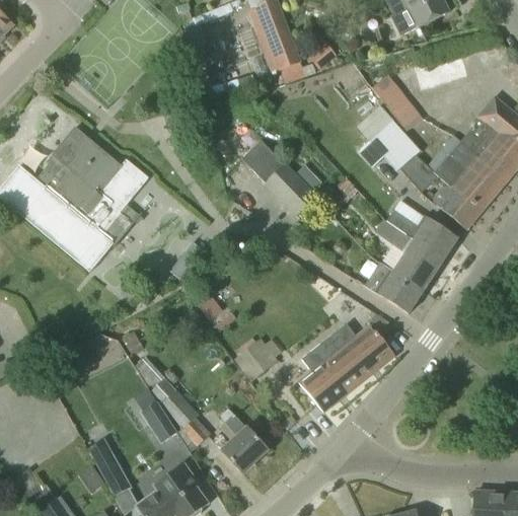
[(255,7),(248,10),(272,71),(279,69),(279,70),(280,69),(285,83),(305,75),(300,62),(301,61),(278,0),(268,0),(254,5),(255,7)]
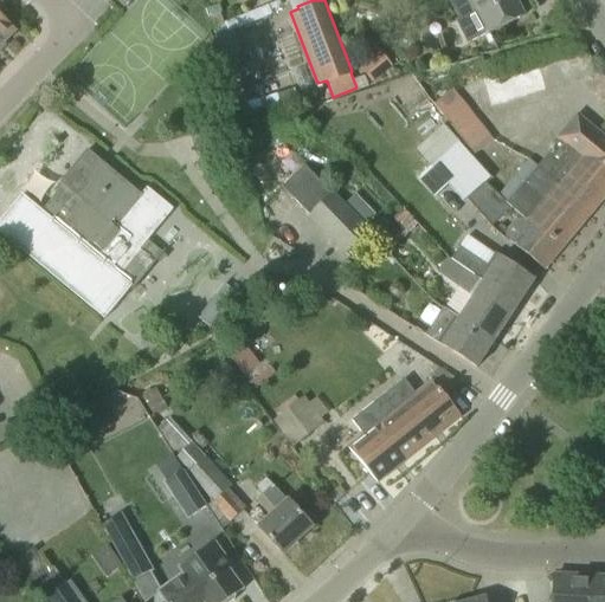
[(474,39),(526,13),(519,0),(463,0),(470,12),(462,17),(474,39)]
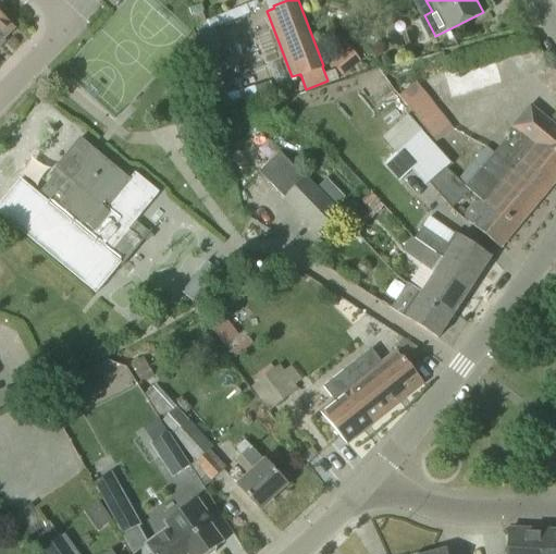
[(0,35),(1,35),(3,37),(14,25),(0,10),(0,35)]
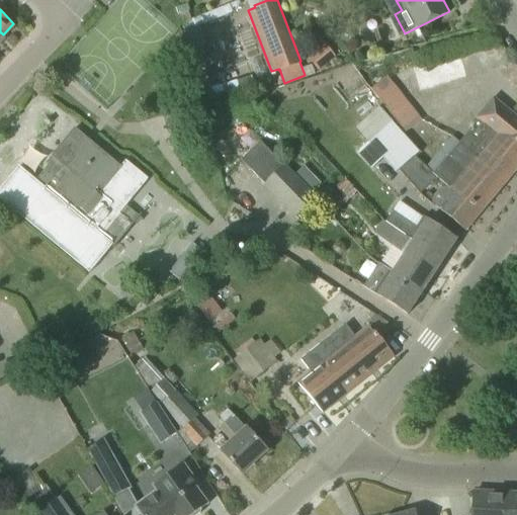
[(310,56),(319,68),(336,55),(327,43),(310,56)]
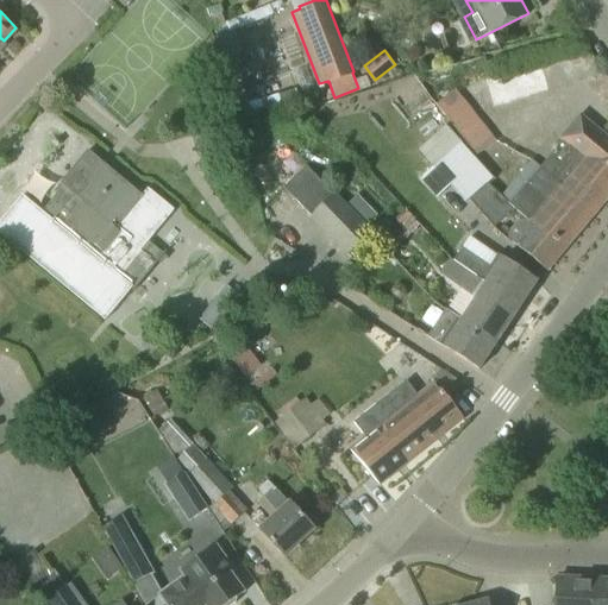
[(487,76),(495,105),(550,88),(541,61),(487,76)]
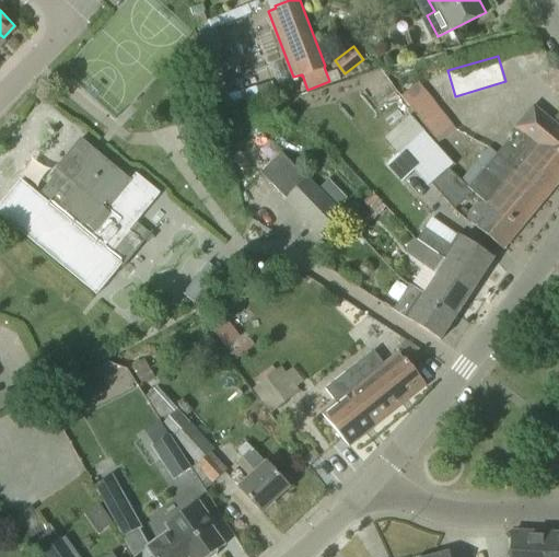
[(440,140),(456,127),(420,79),(404,92),(440,140)]
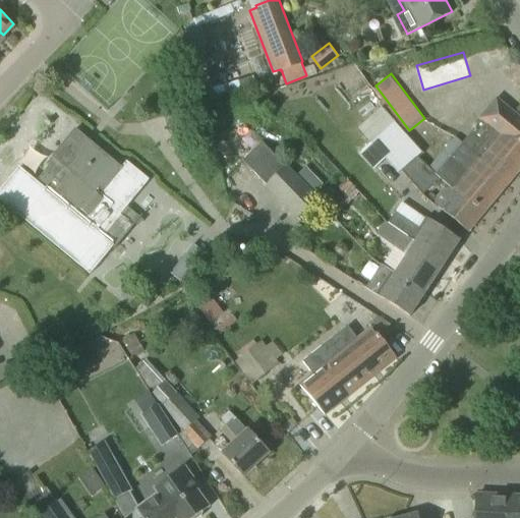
[(437,173),(421,191),(467,229),(519,166),(519,115),(497,96),(478,118),(480,120),(437,173)]
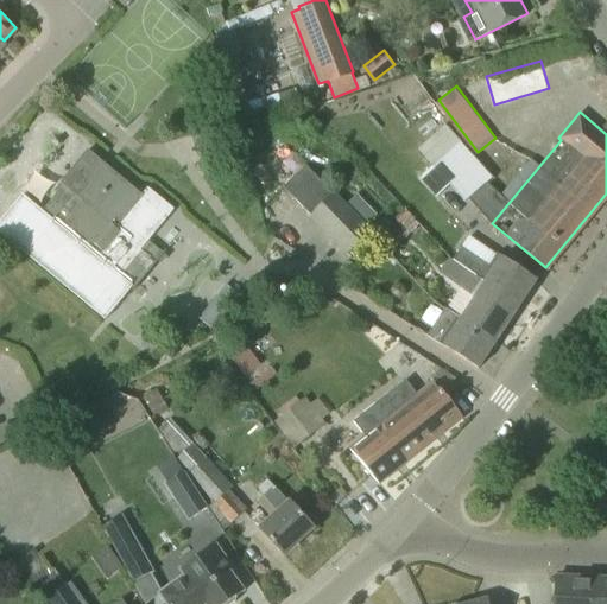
[(442,114),(432,122),(444,135),(454,126),(442,114)]
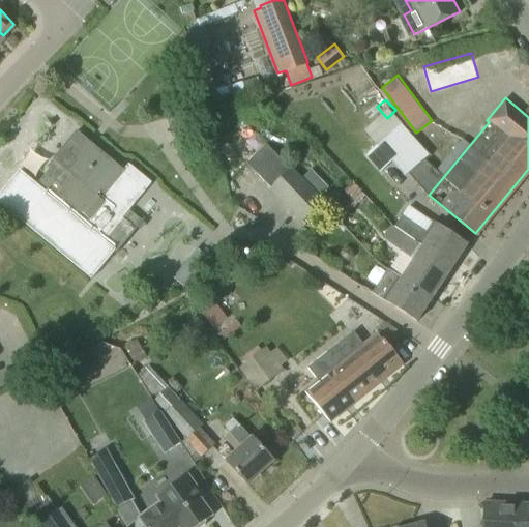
[(167,116),(172,136),(183,133),(177,113),(167,116)]
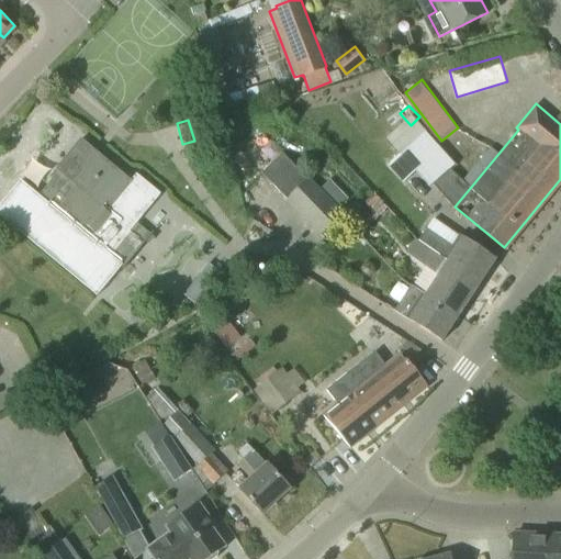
[(424,131),(386,165),(394,174),(395,175),(402,182),(415,171),(428,187),(455,164),(424,131)]
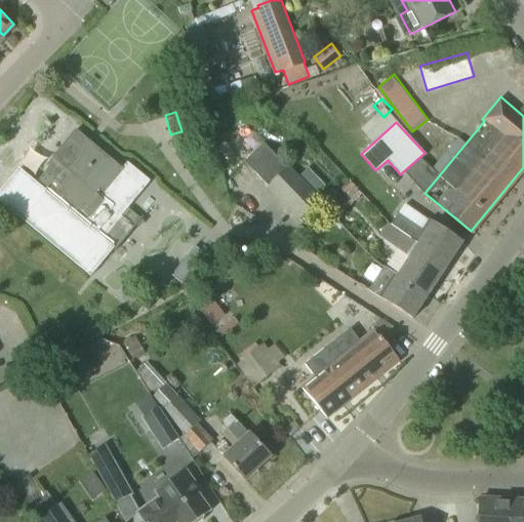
[(19,167),(0,190),(0,198),(90,274),(132,225),(129,222),(130,219),(139,227),(144,221),(128,206),(150,179),(128,161),(123,167),(76,128),(52,157),(55,159),(37,181),(19,167)]
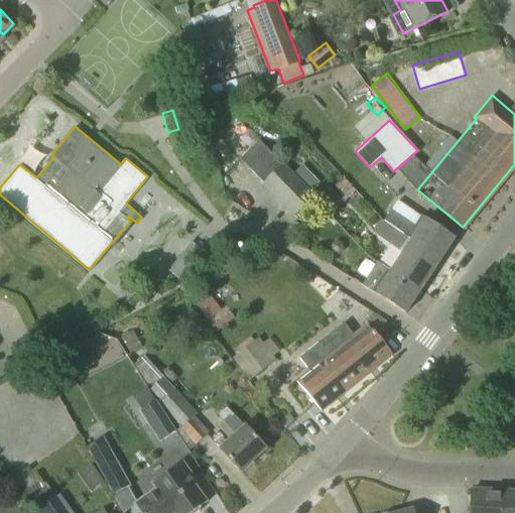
[(283,163),(260,139),(241,158),(294,213),(314,194),(310,189),(294,172),(285,162),(283,163)]
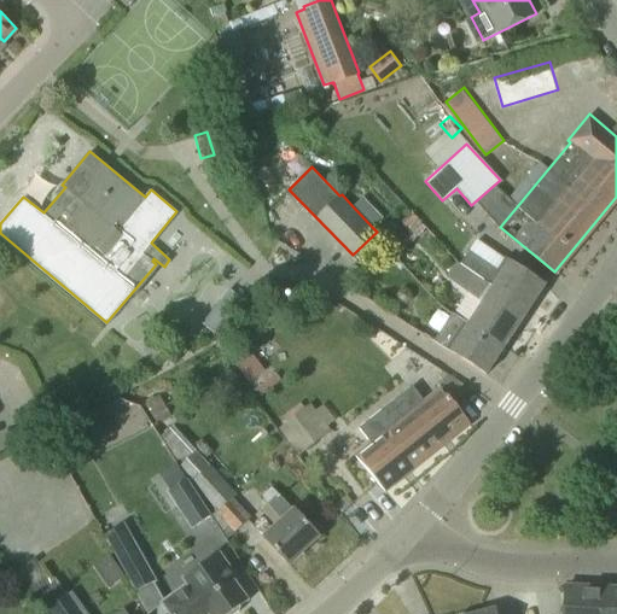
[(364,196),(353,206),(372,227),(384,216),(364,196)]
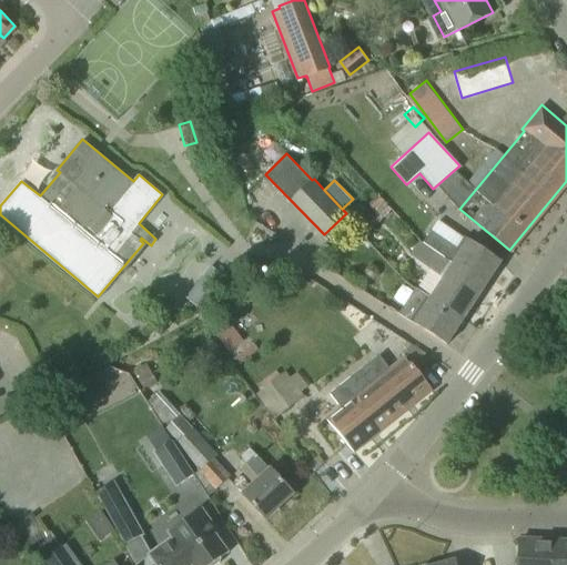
[(360,202),(347,215),(365,234),(371,230),(377,223),(376,223),(392,209),(378,194),(370,203),(376,211),(372,214),(360,202)]
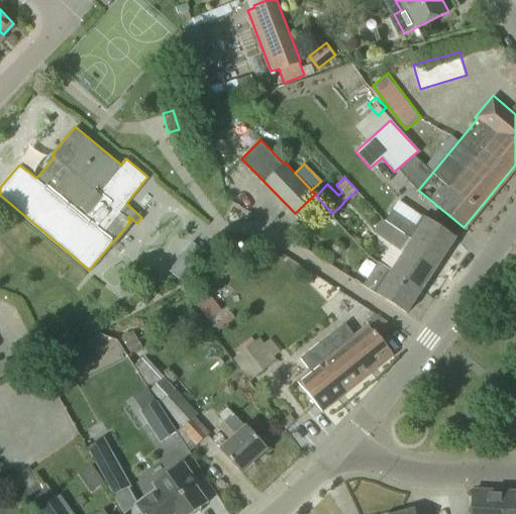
[(383,218),(382,220),(441,259),(455,235),(424,215),(424,216),(404,202),(398,211),(396,209),(390,218),(396,223),(394,226),(383,218)]
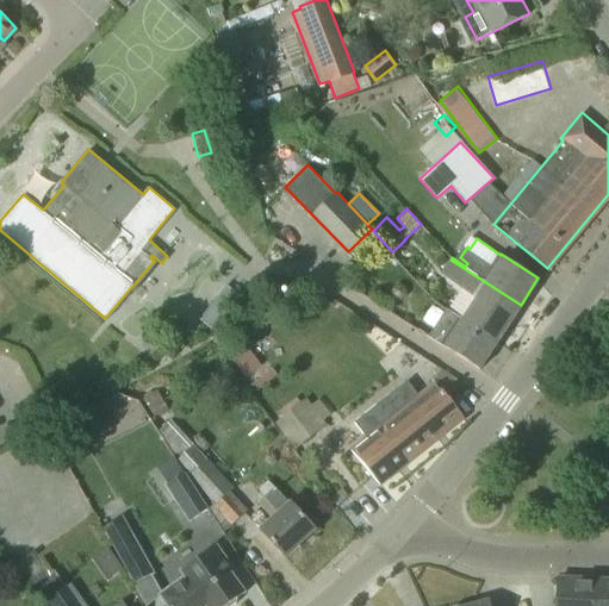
[(463,317),(498,341),(521,305),(451,260),(441,273),(461,286),(477,297),(463,317)]
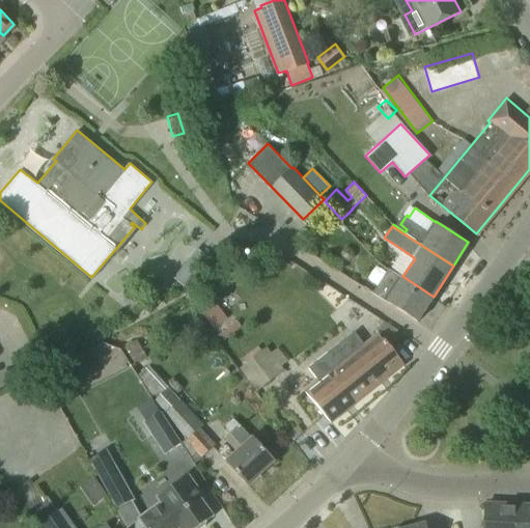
[(210,257),(198,248),(174,276),(185,286),(210,257)]
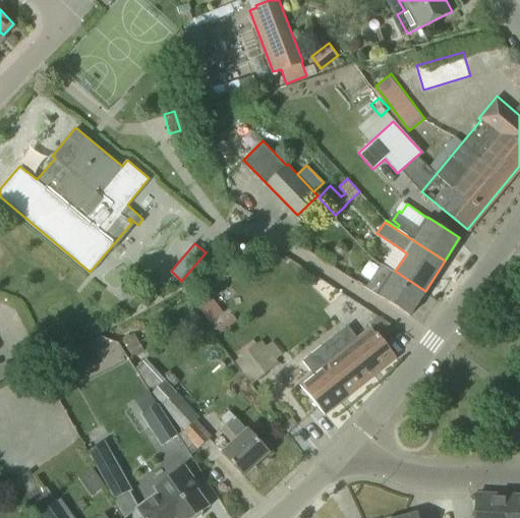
[(425,291),(393,270),(382,263),(366,285),(381,294),(410,313),(425,291)]
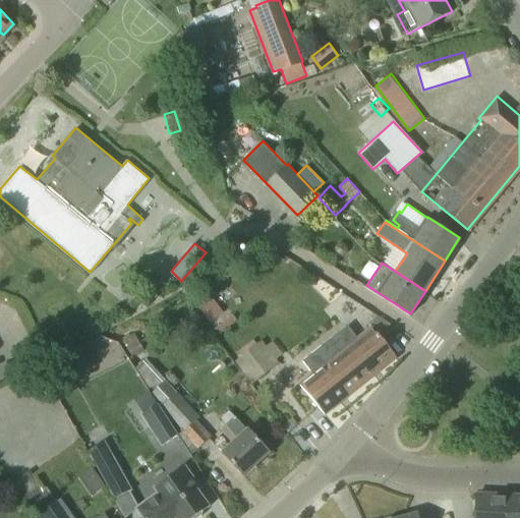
[(211,293),(197,303),(211,321),(224,310),(211,293)]
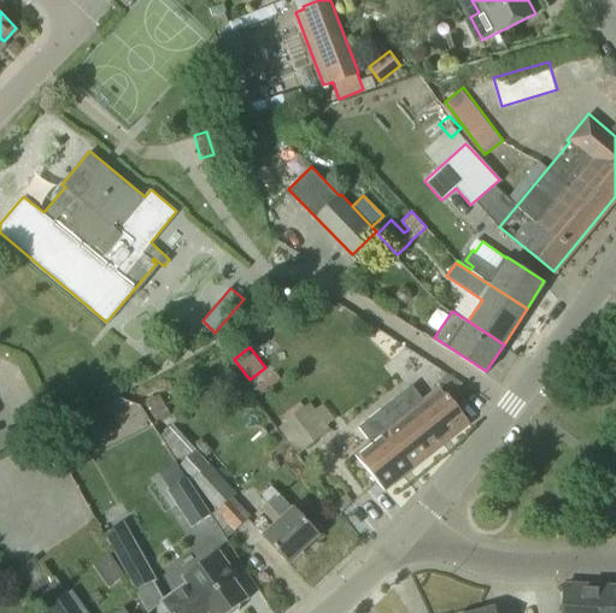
[(238,378),(235,377),(238,376),(223,354),(204,364),(222,388),(228,383),(228,387),(233,392),(234,392),(240,387),(240,382),(238,378)]
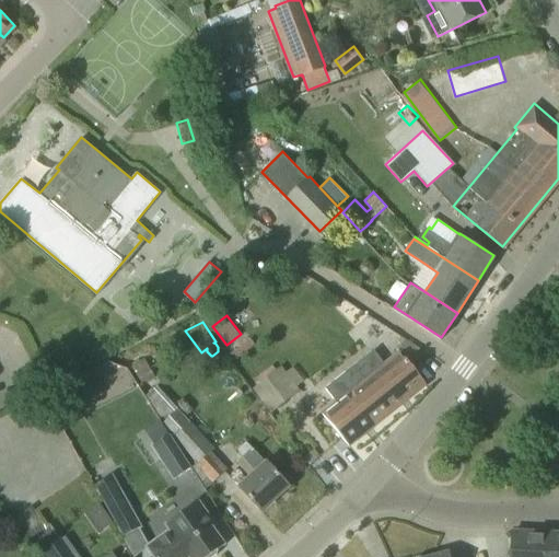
[(374,349),(354,364),(376,393),(385,386),(399,404),(426,382),(408,360),(422,349),(407,339),(397,346),(399,350),(394,354),(385,362),(374,349)]
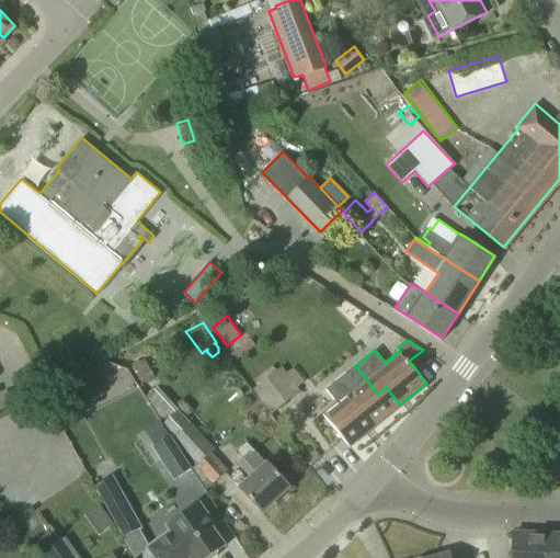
[(156,377),(145,357),(153,353),(151,349),(141,354),(140,351),(128,357),(144,384),(156,377)]
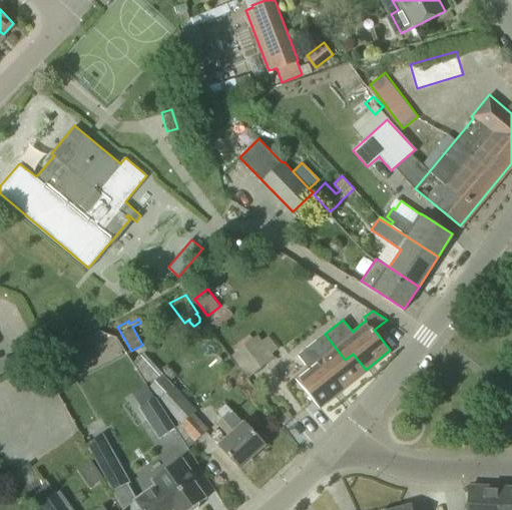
[(320,407),(366,370),(353,354),(345,360),(325,334),(299,355),(309,367),(296,377),(320,407)]
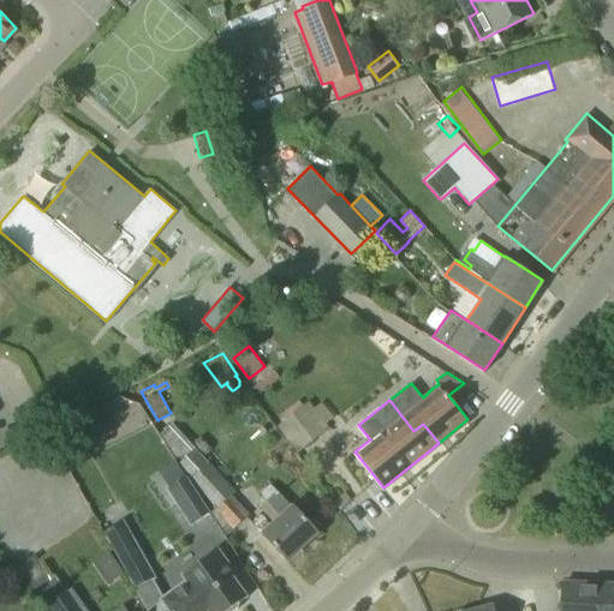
[(236,491),(172,421),(160,433),(180,461),(178,463),(214,504),(209,509),(226,534),(250,513),(232,493),(236,491)]
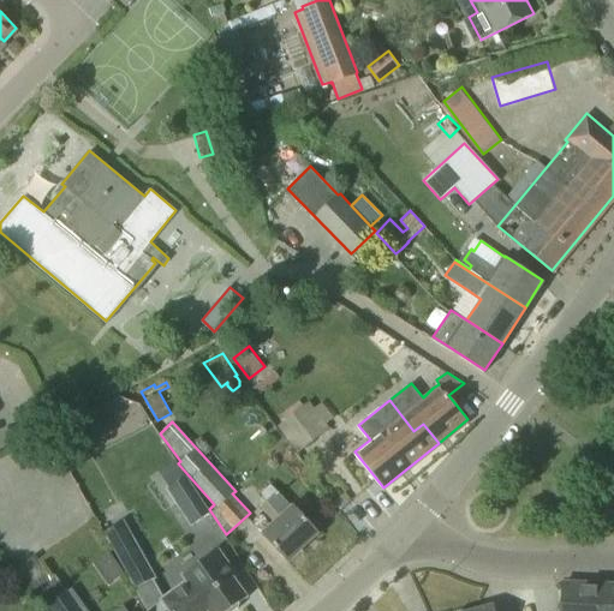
[(186,474),(167,486),(191,523),(210,510),(186,474)]
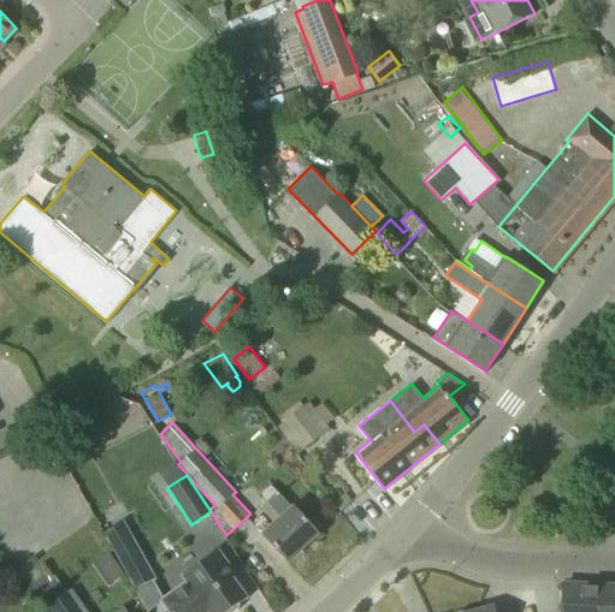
[(271,485),(261,493),(267,500),(261,506),(277,522),(264,534),(272,542),(288,560),(291,558),(295,558),(302,552),(301,548),(318,533),(302,515),(278,491),(277,492),(271,485)]
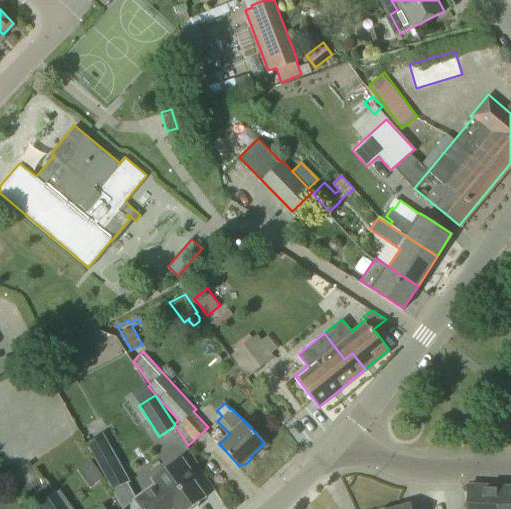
[(129,480),(103,434),(87,443),(113,489),(129,480)]
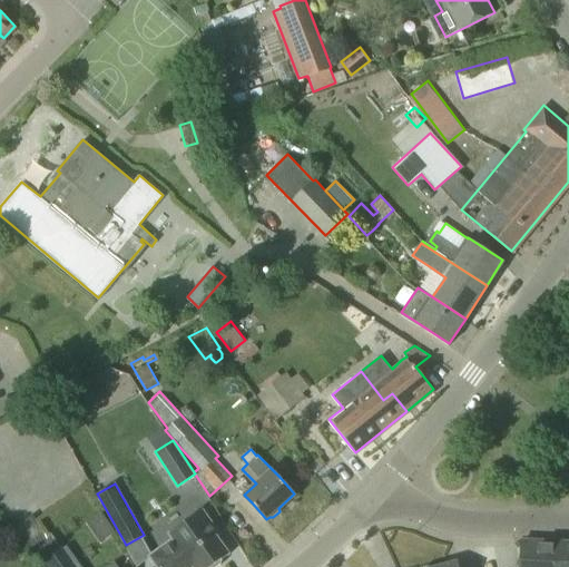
[(218,533),(203,509),(168,534),(173,539),(150,555),(158,566),(214,566),(222,561),(223,557),(228,553),(215,535),(218,533)]
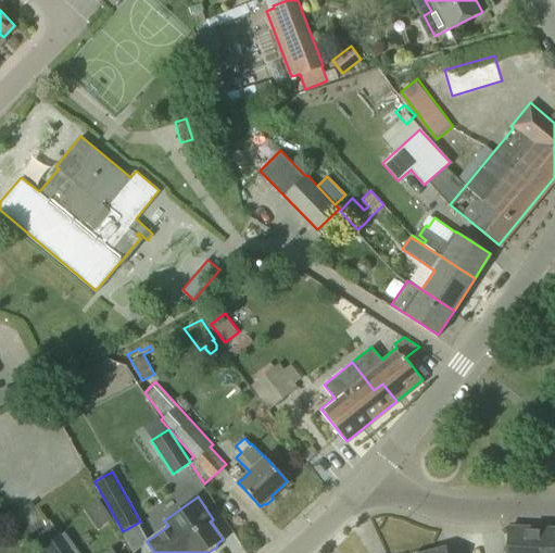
[(541,552),(543,527),(508,525),(508,530),(507,547),(506,552),(541,552)]
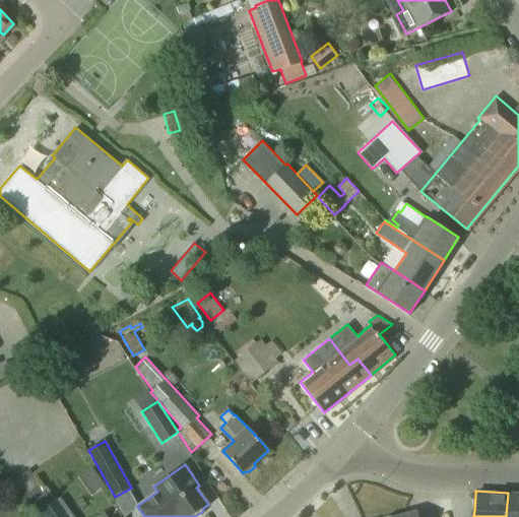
[(518,493),(508,493),(506,516),(518,516),(518,493)]
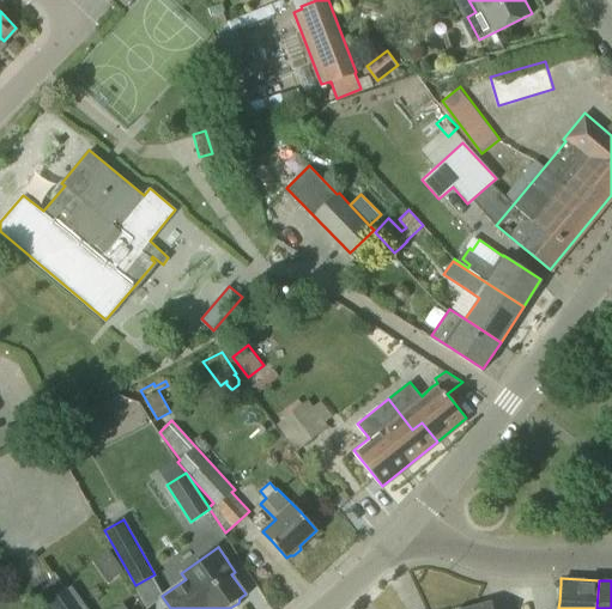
[(50,608),(84,608),(68,586),(46,602),(50,608)]
